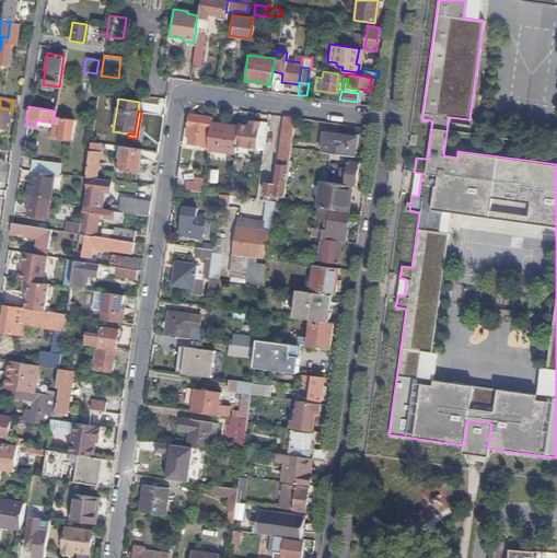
[(189,127),(188,132),(187,142),(206,146),(210,117),(187,114),(186,126),(189,127)]
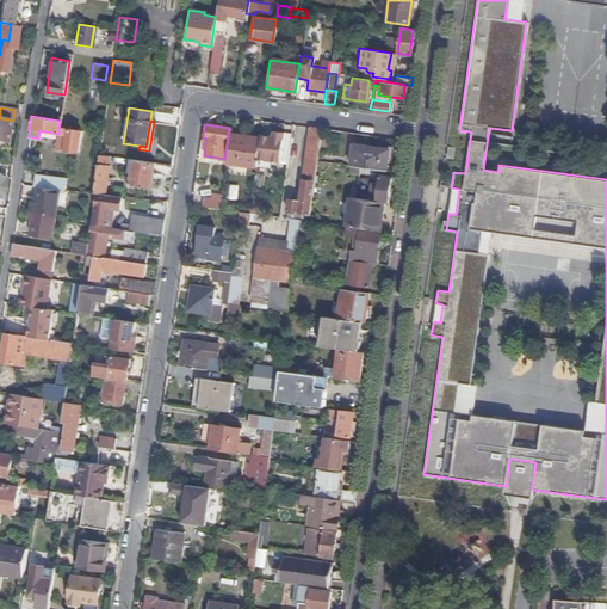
[(308,221),(321,128),(308,127),(299,191),(296,190),(295,201),(287,200),(284,217),(289,219),(298,220),(308,221)]
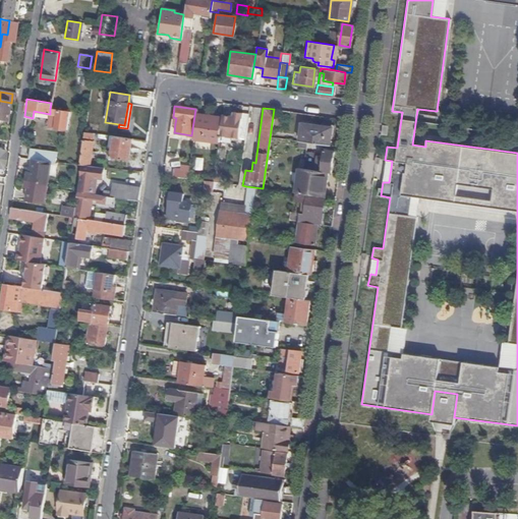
[(65,128),(68,112),(50,109),(50,114),(48,126),(65,128)]
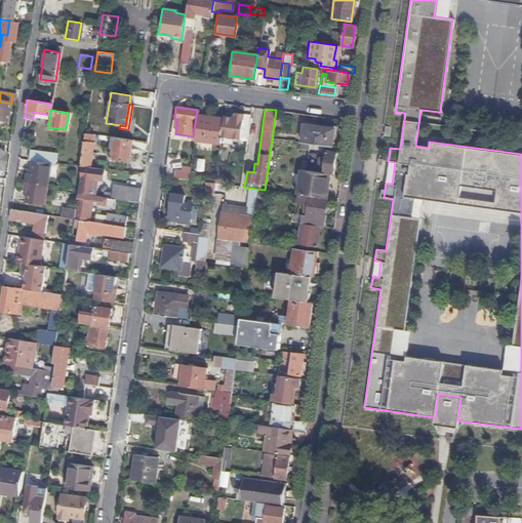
[(231,117),(223,116),(219,136),(245,139),(249,115),(235,113),(234,115),(234,117),(231,117)]
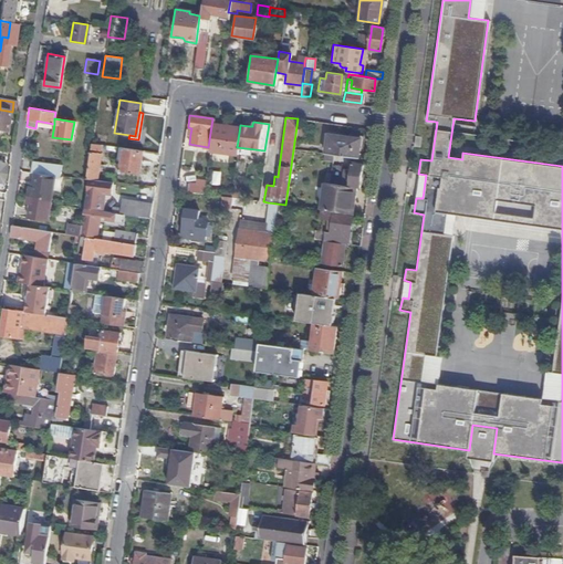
[(238,128),(212,124),(209,150),(236,154),(237,147),(240,125),(238,124),(238,128)]
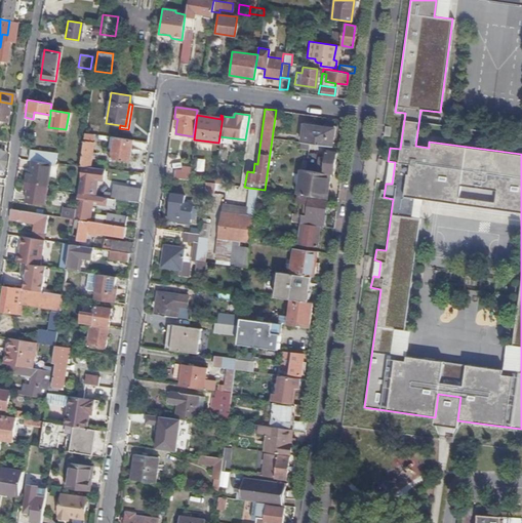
[(300,143),(330,147),(331,138),(333,128),(321,127),(303,124),(300,143)]
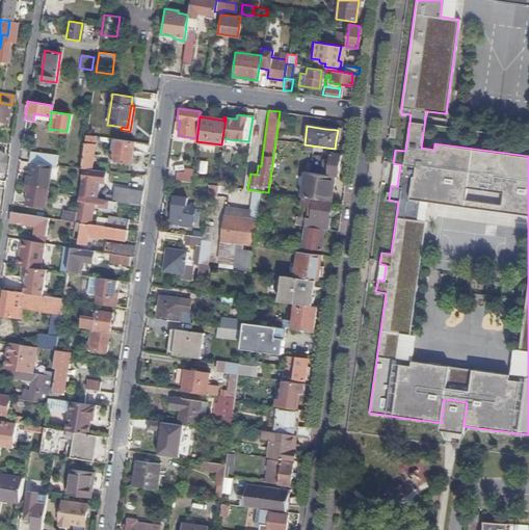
[(336,140),(339,141),(341,131),(341,130),(341,129),(340,128),(339,128),(338,127),(326,126),(325,129),(338,130),(336,140)]
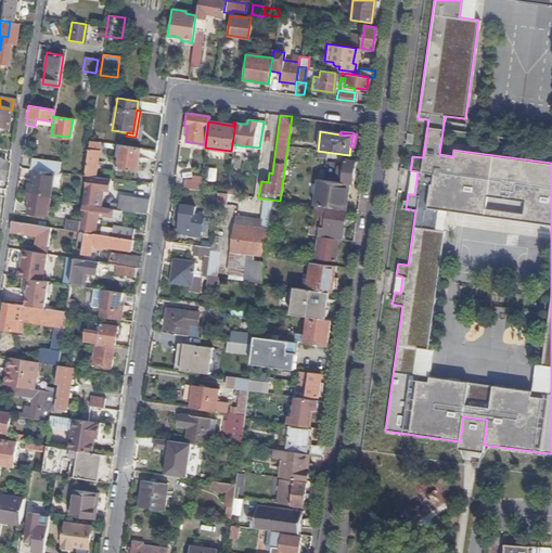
[(135,146),(120,144),(117,168),(133,170),(136,156),(133,156),(135,146)]
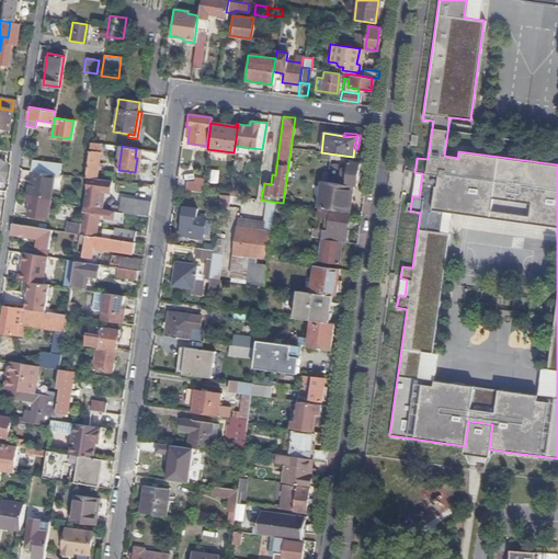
[(99,151),(88,149),(84,177),(87,177),(95,178),(99,151)]
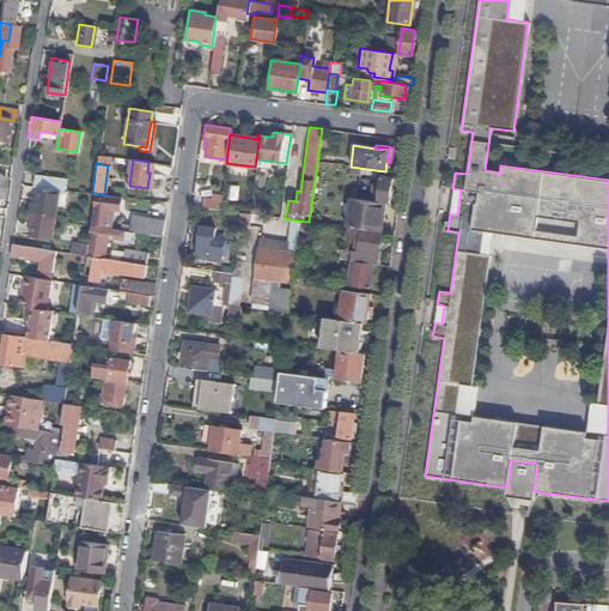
[(34,174),(31,186),(37,187),(49,188),(52,176),(34,174)]
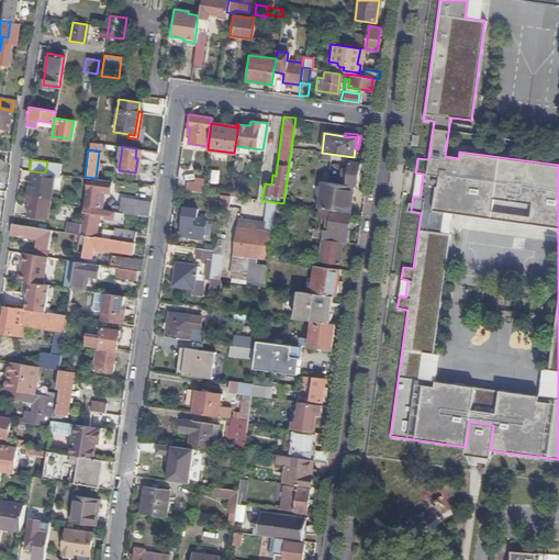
[(60,164),(47,161),(45,172),(59,174),(60,164)]
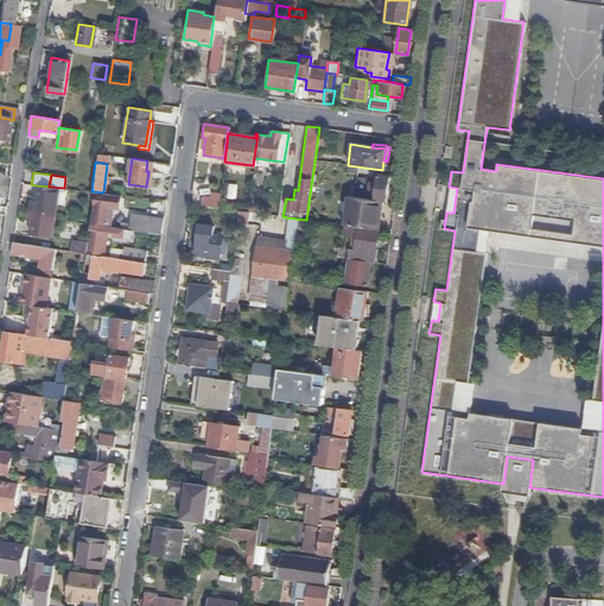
[(347,196),(342,225),(376,229),(379,218),(381,219),(388,177),(377,176),(376,182),(369,181),(367,200),(362,199),(364,185),(355,184),(353,197),(347,196)]
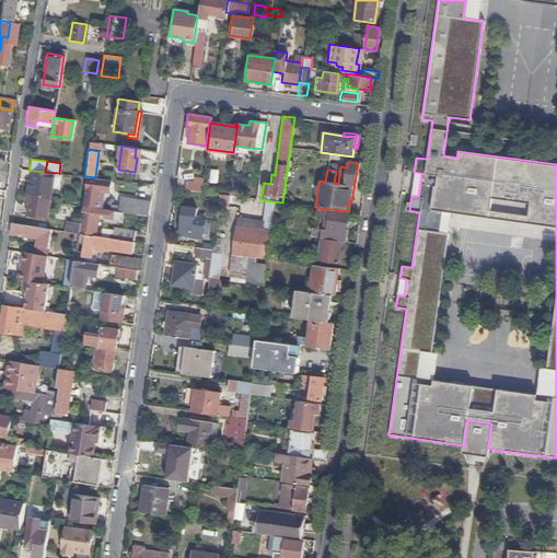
[(232,169),(228,195),(234,196),(238,170),(232,169)]
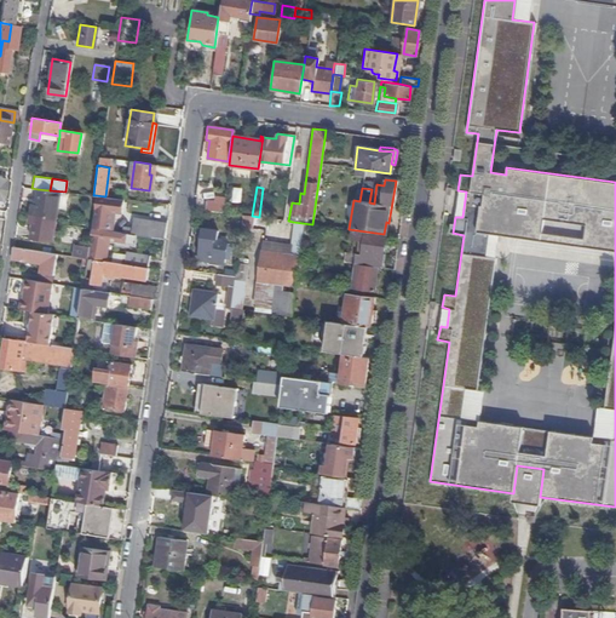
[(50,190),(38,189),(35,204),(34,213),(32,223),(29,239),(52,242),(59,192),(50,190)]
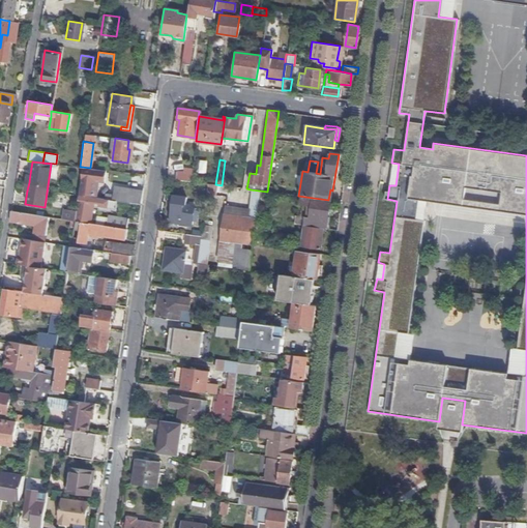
[(103,181),(104,170),(90,168),(82,167),(78,195),(79,195),(84,196),(84,194),(93,195),(95,180),(103,181)]
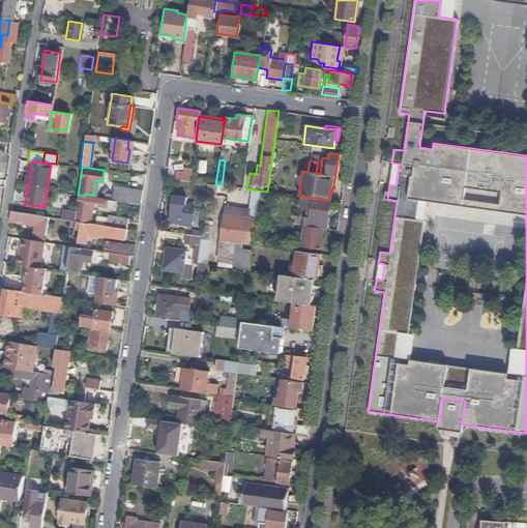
[(175,171),(174,179),(189,181),(192,168),(183,167),(183,172),(175,171)]
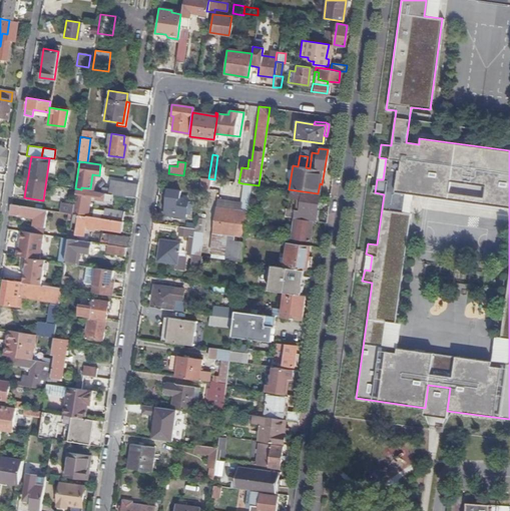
[(214,179),(208,178),(199,177),(198,187),(207,188),(207,185),(219,187),(220,180),(214,179)]
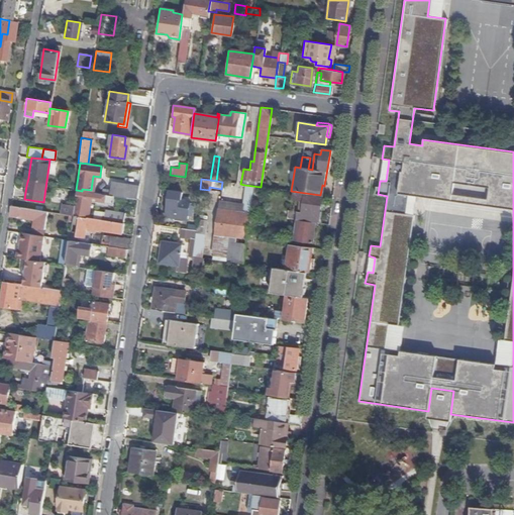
[(125,197),(127,184),(110,182),(109,190),(102,189),(101,194),(125,197)]
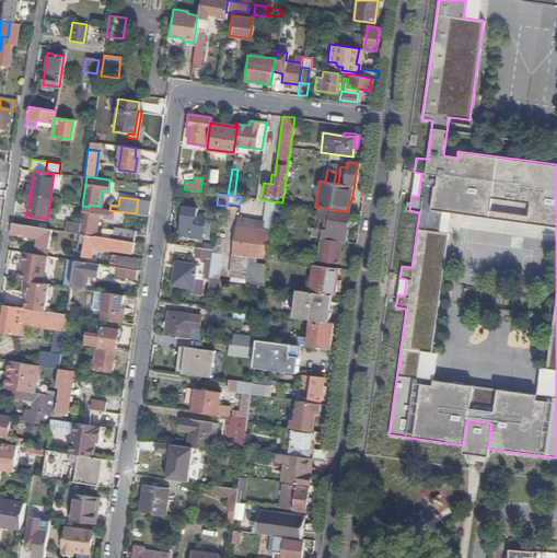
[(148,216),(149,201),(138,199),(136,213),(148,216)]
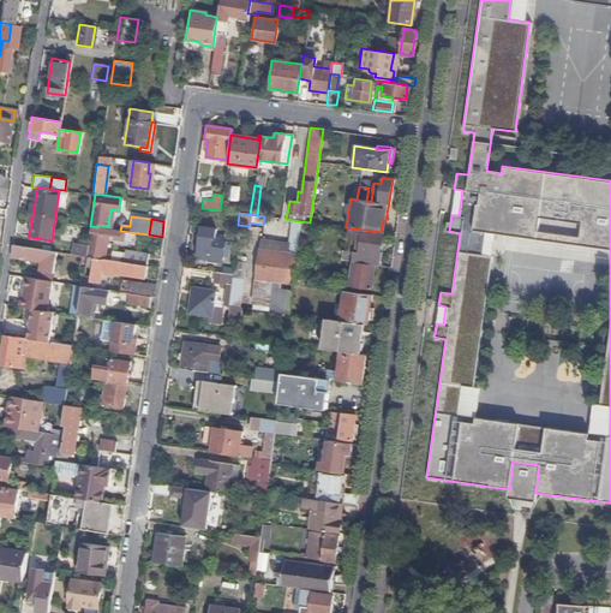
[(288,313),(300,221),(291,220),(287,243),(287,253),(257,249),(250,301),(252,301),(251,308),(288,313)]
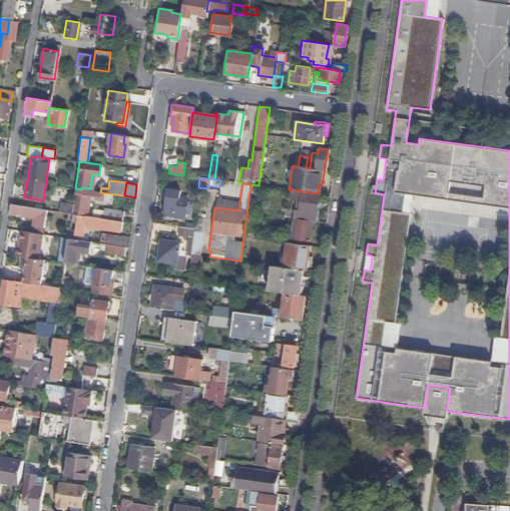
[(81,189),(76,188),(73,213),(85,215),(89,195),(82,194),(83,189),(81,189)]
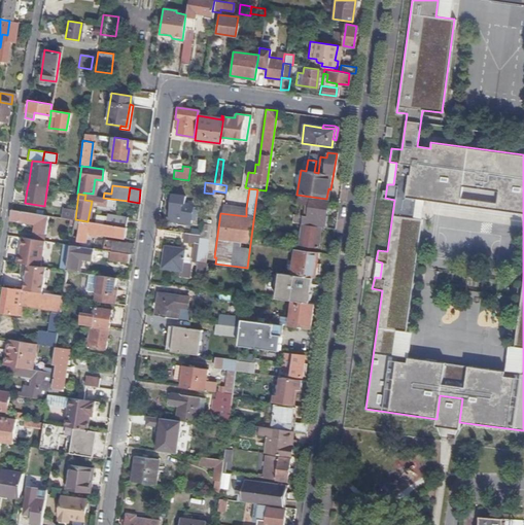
[(182,204),(183,197),(171,195),(167,221),(188,224),(191,205),(182,204)]
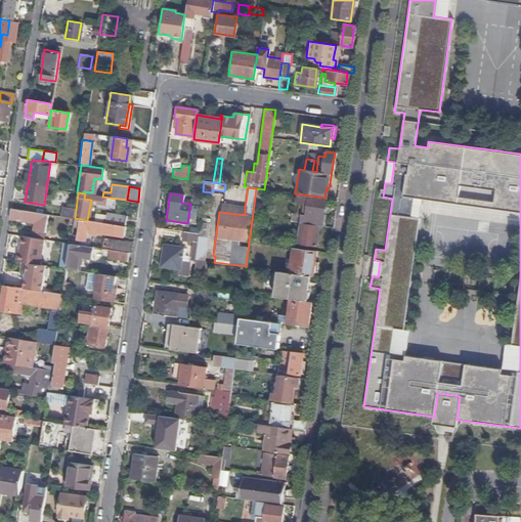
[(245,215),(245,207),(221,203),(219,212),(245,215)]
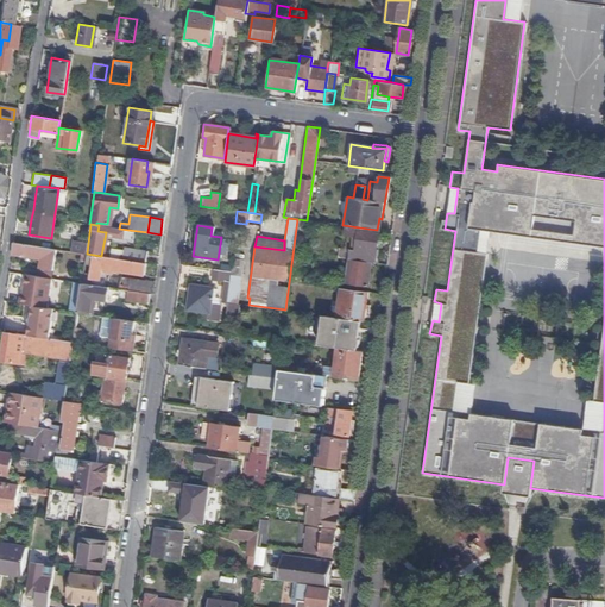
[(55,249),(12,242),(10,255),(38,260),(36,276),(50,277),(55,249)]
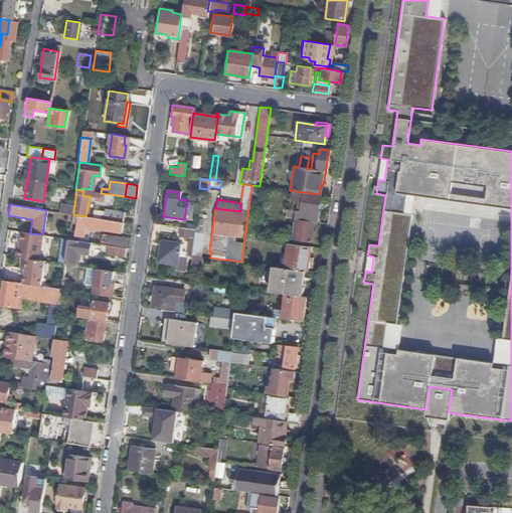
[(92,217),(121,221),(123,211),(106,208),(105,212),(93,210),(92,217)]
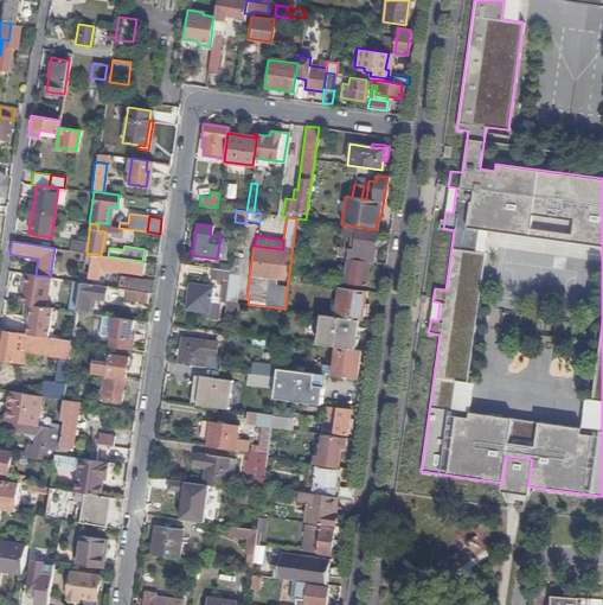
[(88,278),(81,276),(79,282),(96,285),(100,262),(108,263),(108,268),(141,274),(143,262),(142,261),(108,256),(101,255),(101,256),(91,255),(88,278)]
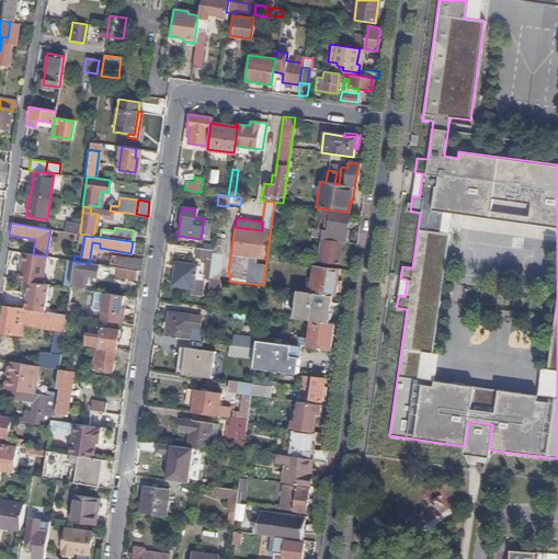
[(223,238),(213,237),(212,243),(212,249),(211,250),(211,251),(220,253),(223,238)]
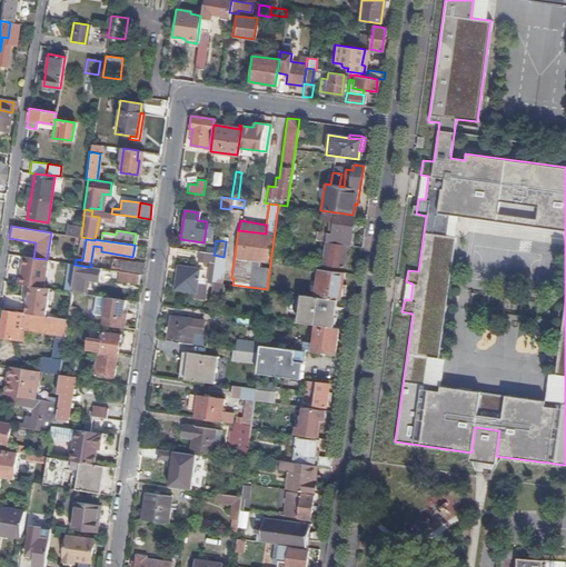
[(343,267),(346,245),(326,241),(323,264),(343,267)]
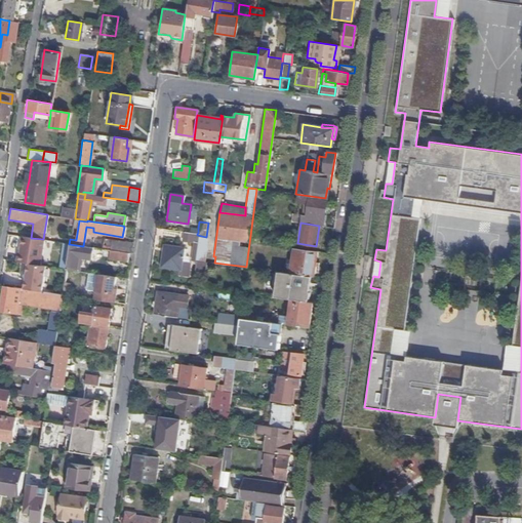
[(197,235),(197,234),(182,232),(181,240),(196,243),(197,235)]
